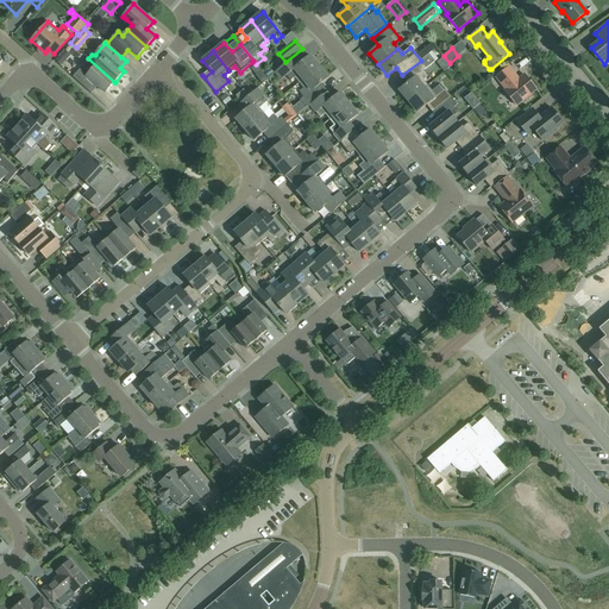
[(408,101),(428,86),(424,80),(428,76),(424,70),(426,69),(435,62),(429,55),(421,61),(402,75),(408,83),(400,90),(408,101)]
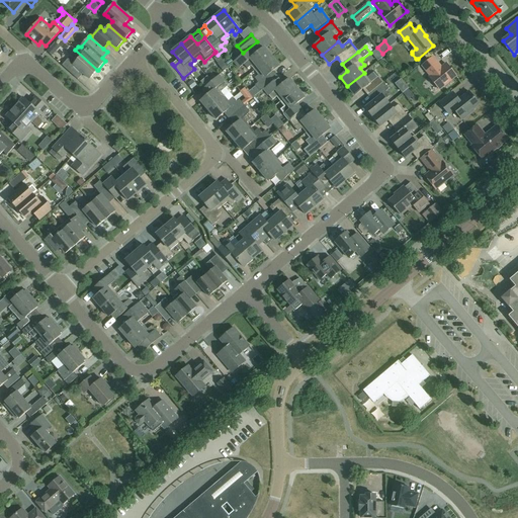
[(251,48),(234,62),(239,69),(244,65),(247,69),(251,66),(255,70),(271,57),(264,48),(256,54),(251,48)]
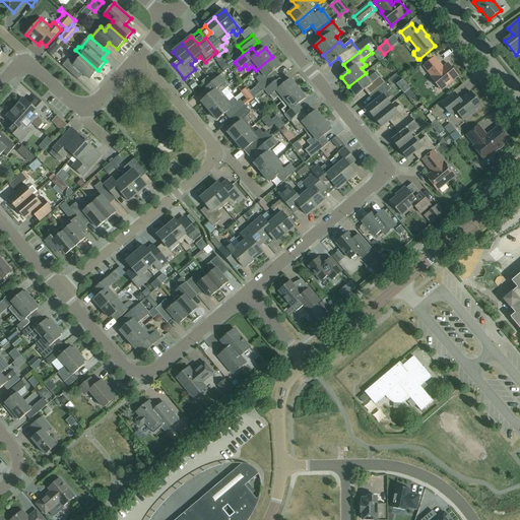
[(98,71),(98,70),(75,50),(71,55),(72,56),(68,60),(68,59),(62,66),(78,80),(78,79),(75,77),(80,71),(89,79),(98,71)]
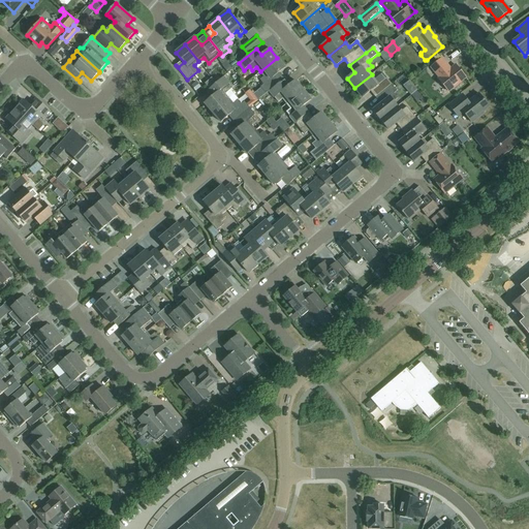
[(269,91),(282,81),(277,74),(285,67),(277,58),(260,71),(265,76),(260,80),(263,85),(260,87),(266,94),(269,91)]
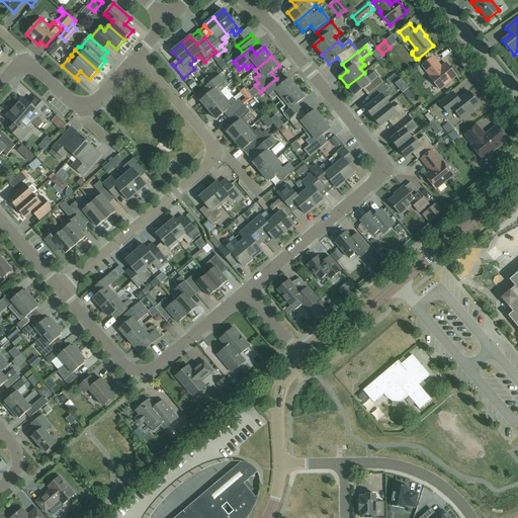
[(441,68),(433,58),(422,66),(430,76),(429,77),(439,90),(456,76),(446,64),(441,68)]
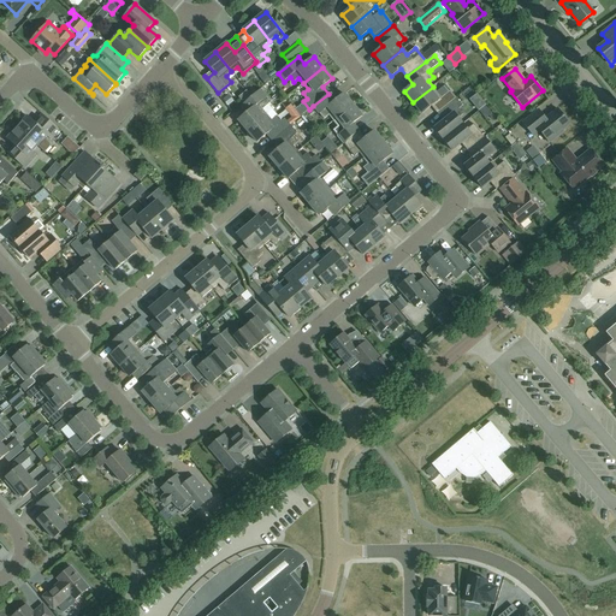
[(437,113),(456,99),(450,90),(448,93),(444,87),(437,92),(433,87),(413,102),(422,113),(431,106),(437,113)]
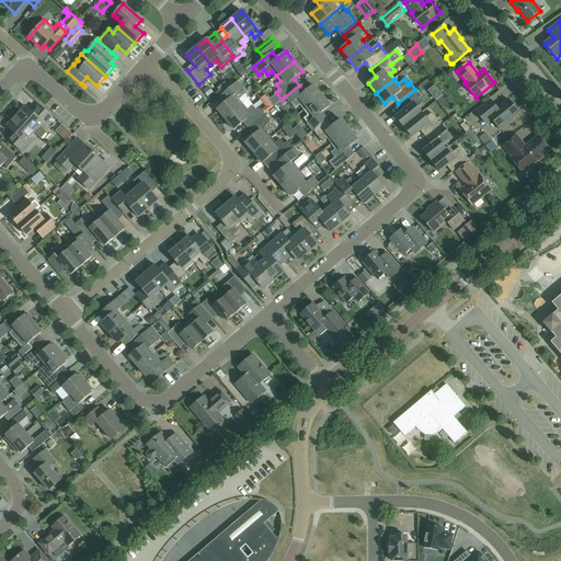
[(226,119),(243,104),(239,100),(247,93),(237,81),(219,96),(220,96),(222,94),(227,101),(217,110),(226,119)]
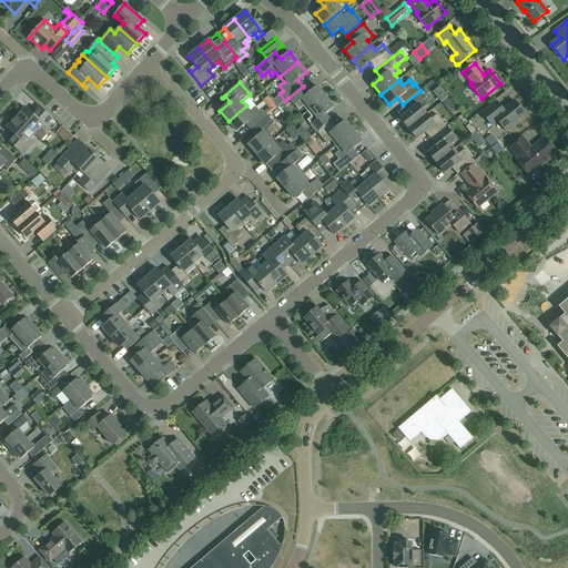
[(303,87),(288,98),(298,110),(303,107),(307,112),(325,97),(317,87),(312,91),(306,83),(303,87)]
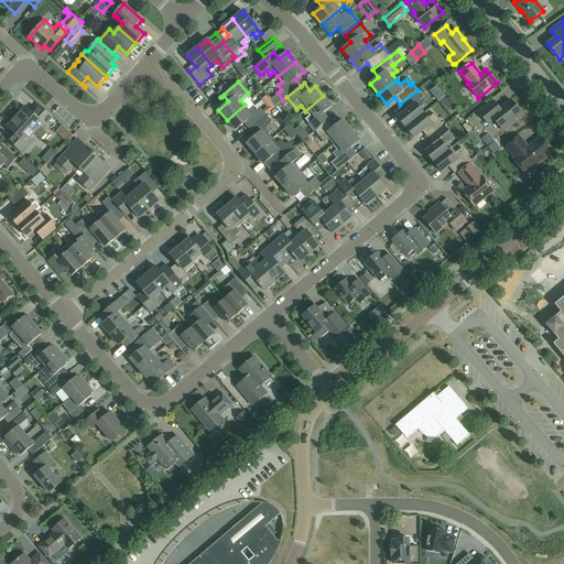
[(266,93),(274,88),(272,84),(263,87),(266,93)]
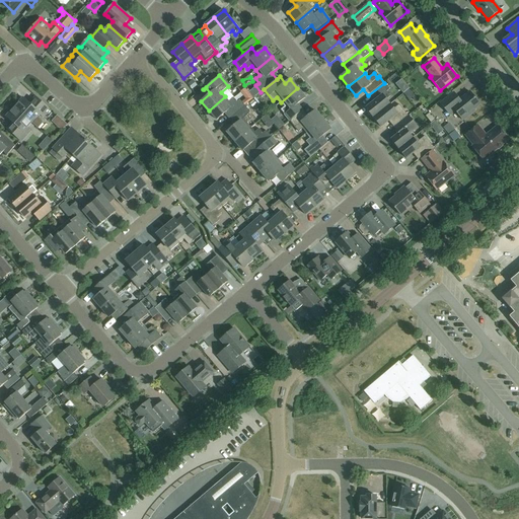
[(373,118),(390,104),(386,99),(390,96),(386,92),(389,89),(384,83),(368,95),(373,102),(366,108),(373,118)]
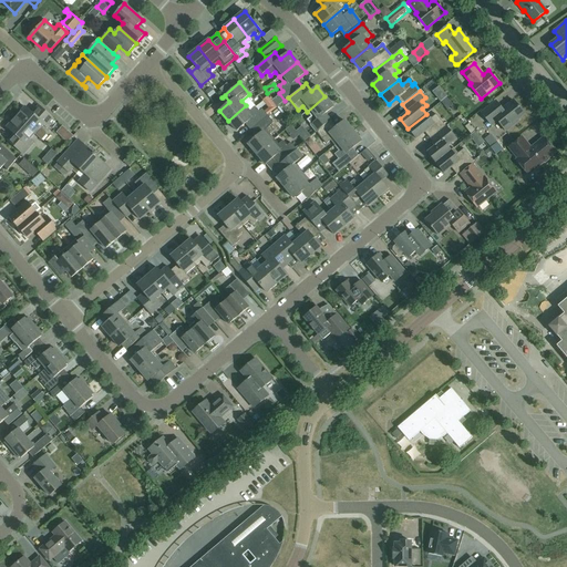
[(317,132),(331,121),(325,114),(333,107),(325,96),(307,112),(311,116),(307,120),(317,132)]
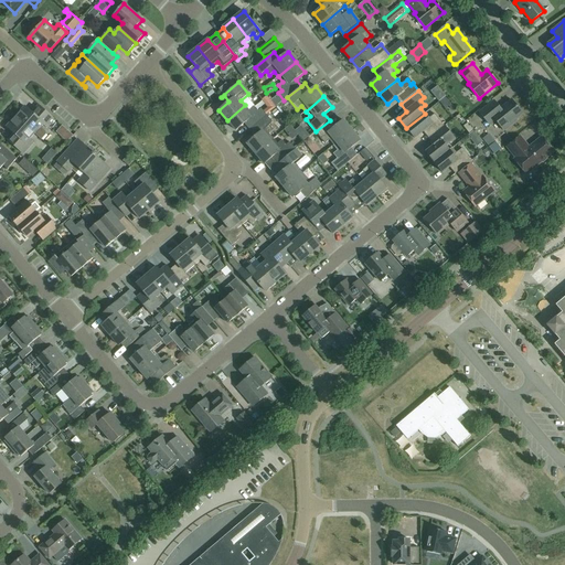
[(523,114),(511,100),(500,109),(493,102),(479,113),(489,125),(494,120),(504,131),(516,121),(515,119),(523,114)]
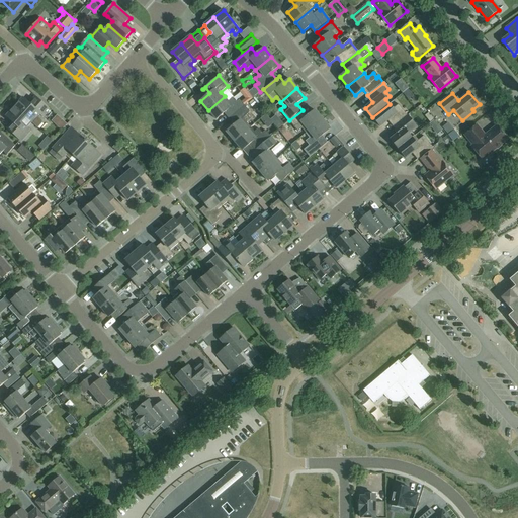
[(225,96),(208,110),(217,119),(226,111),(231,117),(245,106),(240,99),(236,102),(233,97),(229,101),(225,96)]
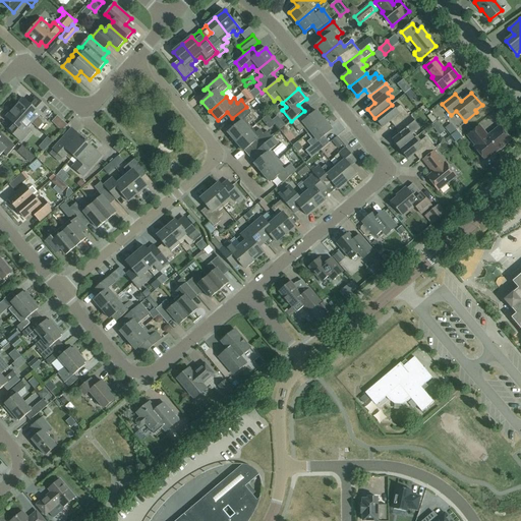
[(22,98),(14,108),(39,129),(43,124),(42,122),(38,117),(40,114),(43,118),(50,110),(36,98),(32,102),(34,104),(32,106),(22,98)]
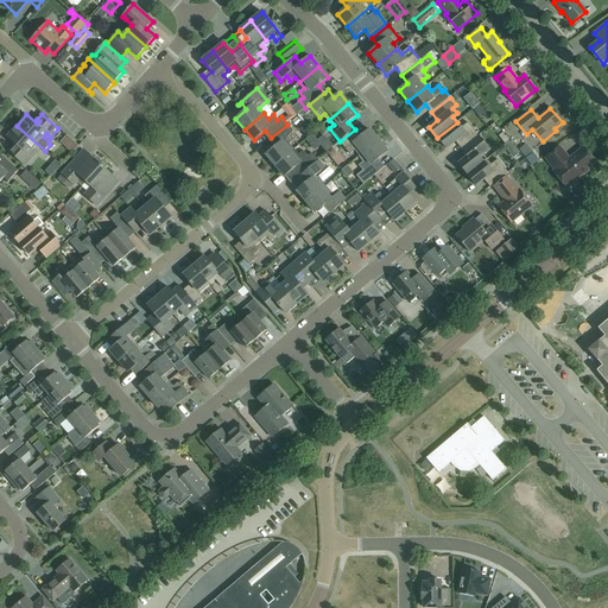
[(462,149),(479,135),(468,122),(461,127),(457,122),(437,138),(447,149),(455,141),(462,149)]
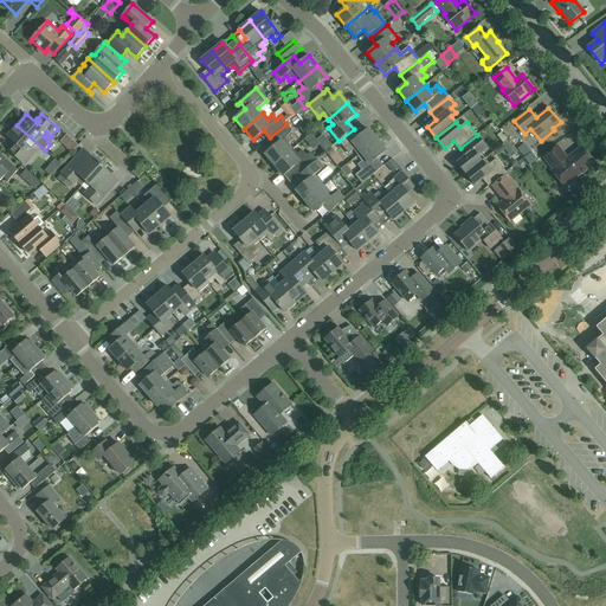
[(275,165),(294,149),(289,143),(294,140),(289,134),(292,130),(287,124),(270,137),(276,144),(265,154),(275,165)]
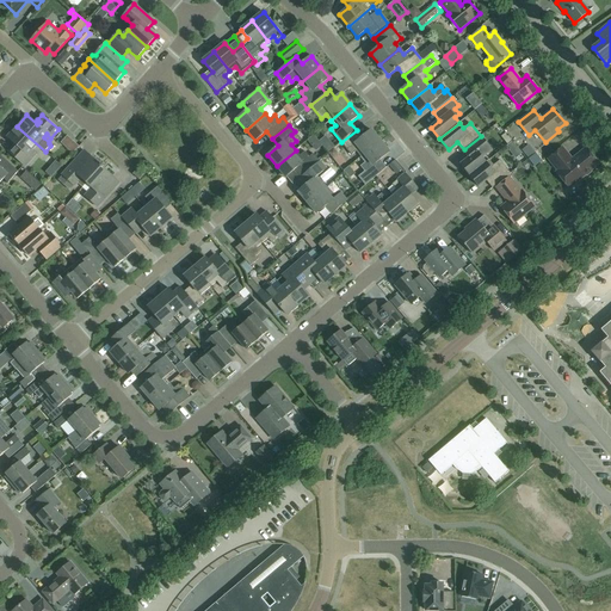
[(37,144),(17,127),(7,137),(16,144),(8,152),(25,167),(37,154),(32,150),(37,144)]
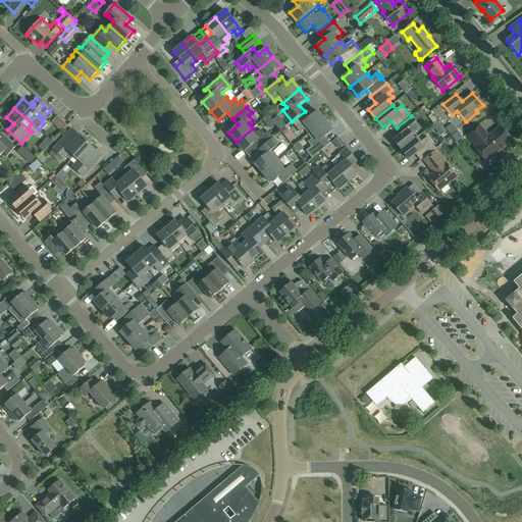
[(308,135),(325,120),(317,111),(310,117),(305,111),(292,121),(300,133),(304,129),(308,135)]
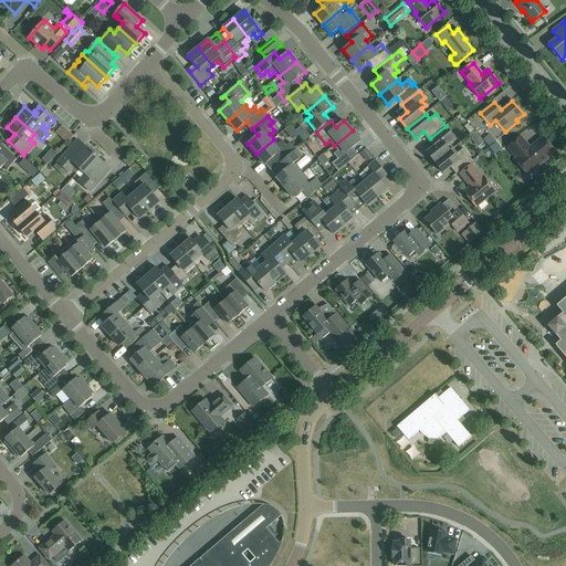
[(446,126),(430,138),(436,146),(427,153),(435,163),(453,148),(449,143),(454,138),(446,126)]
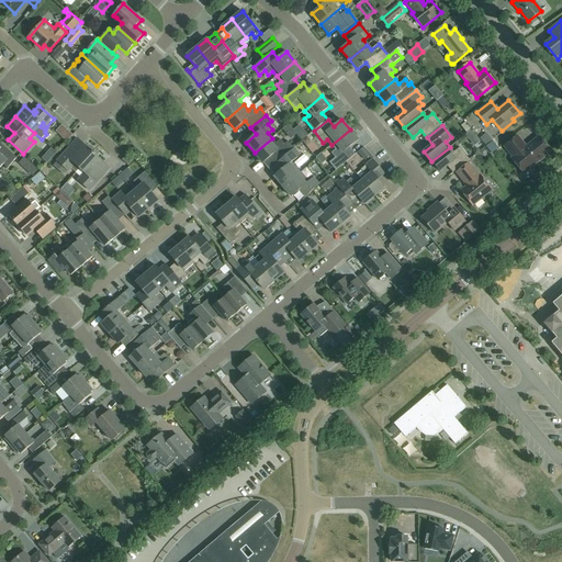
[(72,135),(67,130),(60,136),(67,142),(72,135)]
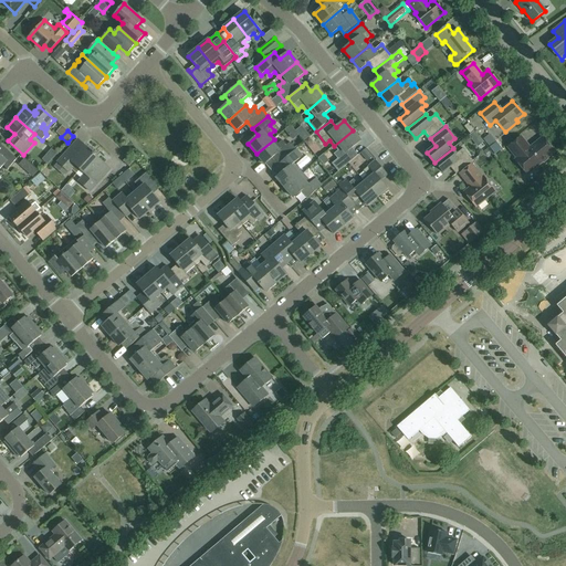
[(353,130),(334,146),(338,150),(334,154),(337,158),(332,163),(338,171),(344,167),(358,156),(352,148),(360,142),(353,130)]
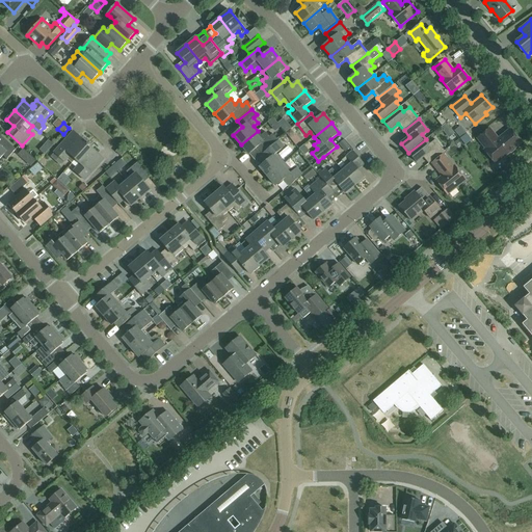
[(441,127),(445,132),(450,128),(446,123),(442,126),(441,127)]
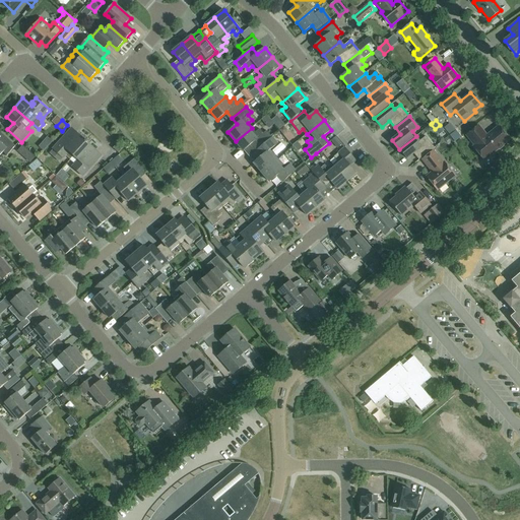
[(486,136),(478,126),(466,135),(474,145),(473,147),(484,160),(499,149),(500,150),(504,146),(503,145),(510,140),(499,126),(486,136)]
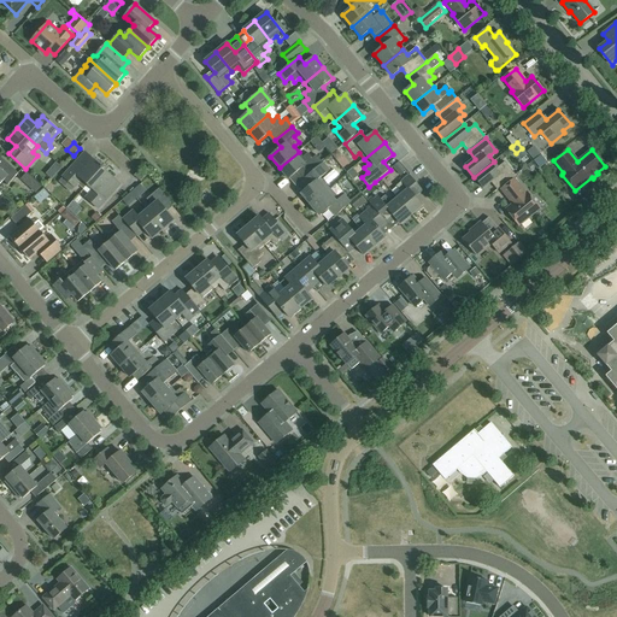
[(78,184),(83,189),(88,186),(104,168),(101,166),(101,168),(84,152),(63,177),(75,188),(78,184)]
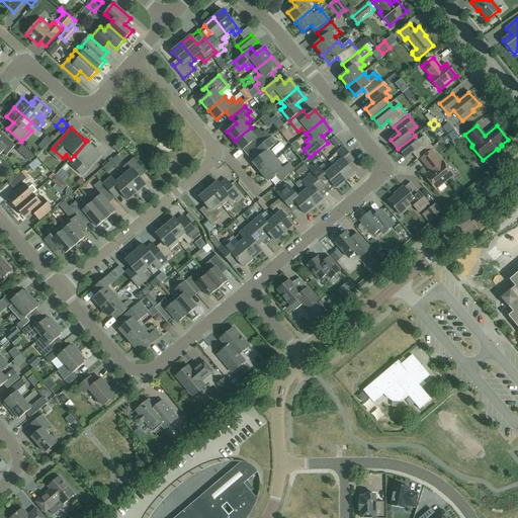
[(252,143),(257,149),(271,137),(265,131),(262,133),(258,128),(254,132),(251,127),(235,141),(242,150),(252,143)]
